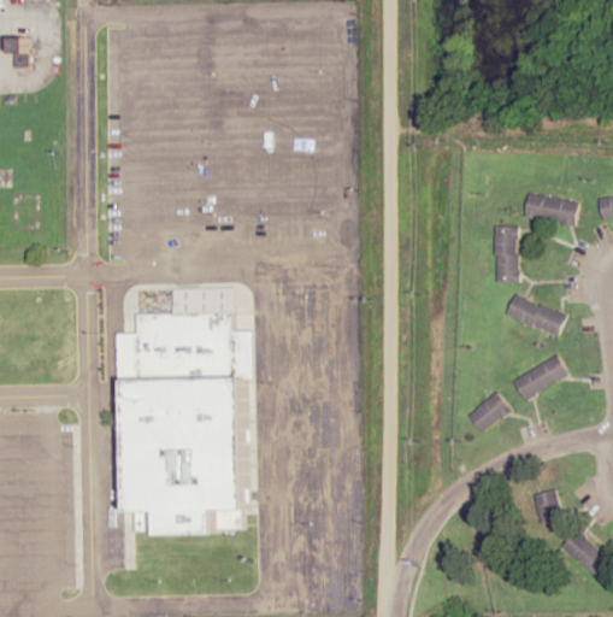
[(10,39),(11,66),(28,66),(27,37),(10,39)]
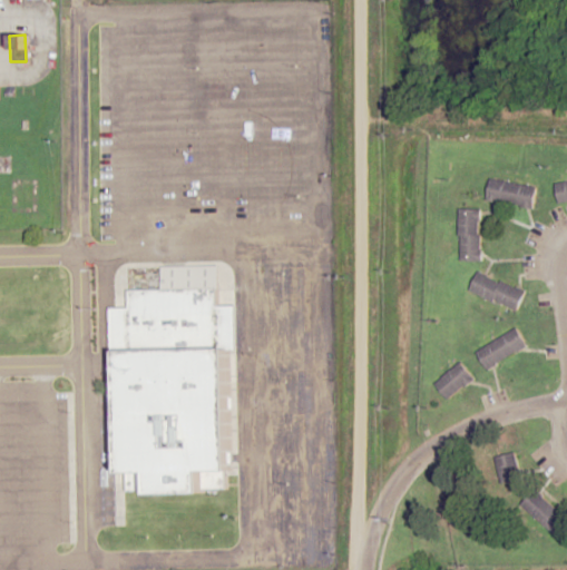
[(534,187),(488,180),(485,202),(530,209),(534,187)]
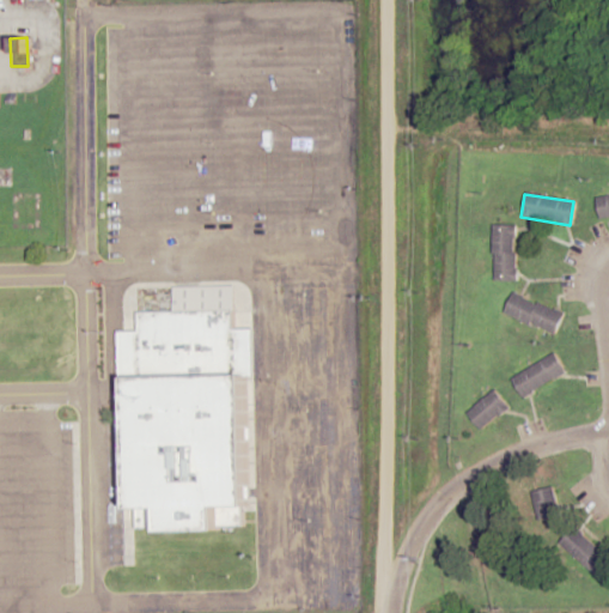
[(608,195),(594,199),(598,220),(608,218),(608,195)]
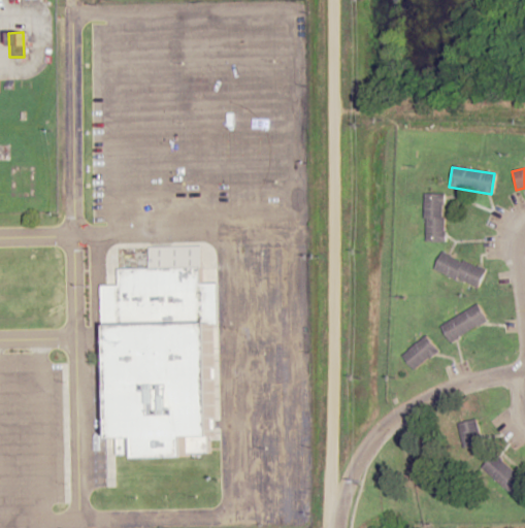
[(423,242),(443,242),(443,194),(423,194),(423,242)]
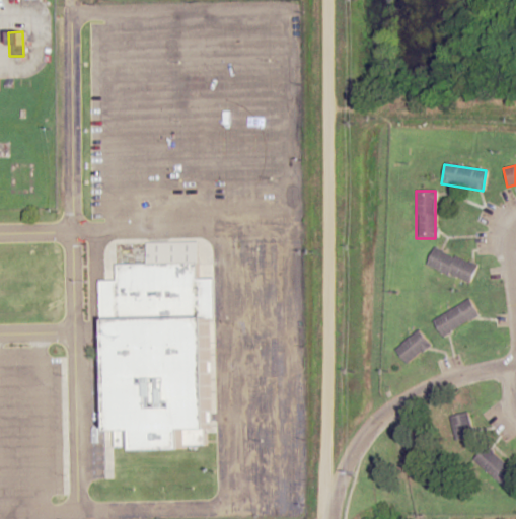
[(115,244),(117,279),(98,280),(99,322),(105,322),(109,432),(114,432),(114,445),(134,445),(134,449),(182,449),(182,443),(204,443),(203,430),(210,429),(206,319),(213,319),(212,279),(209,266),(195,263),(194,242),(115,244)]
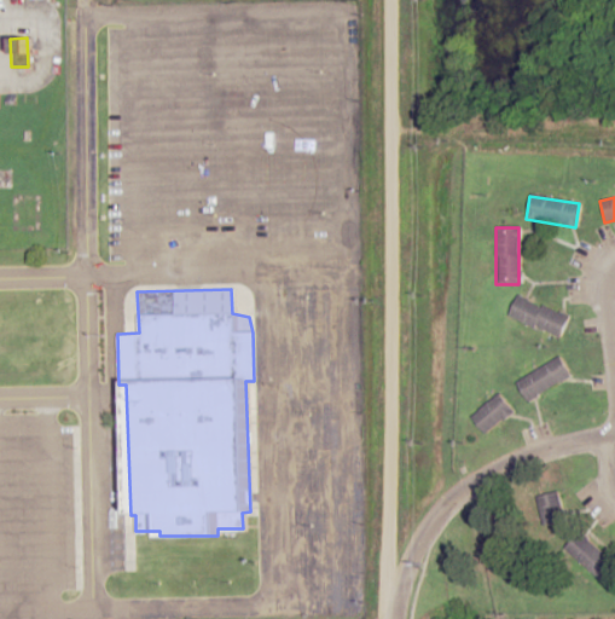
[(567,318),(516,295),(506,316),(557,339),(567,318)]
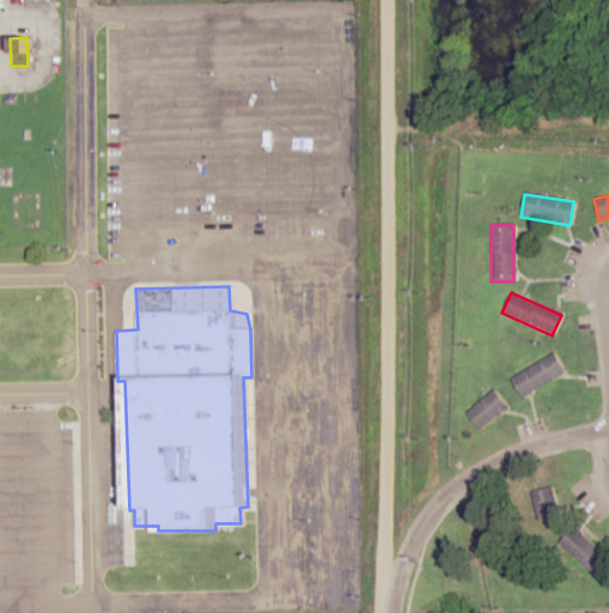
[(509,377),(519,398),(564,375),(553,354),(509,377)]
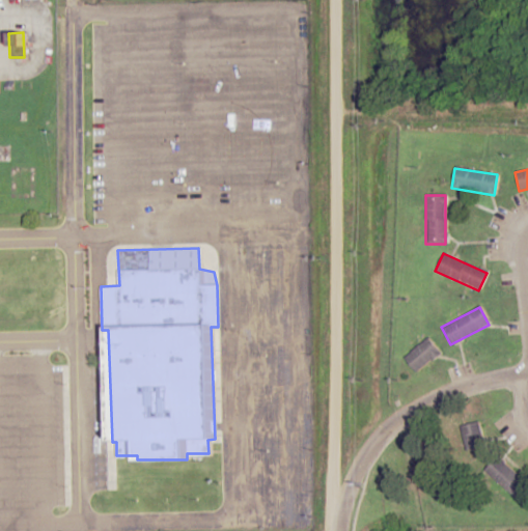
[(403,358),(418,375),(441,356),(425,338),(403,358)]
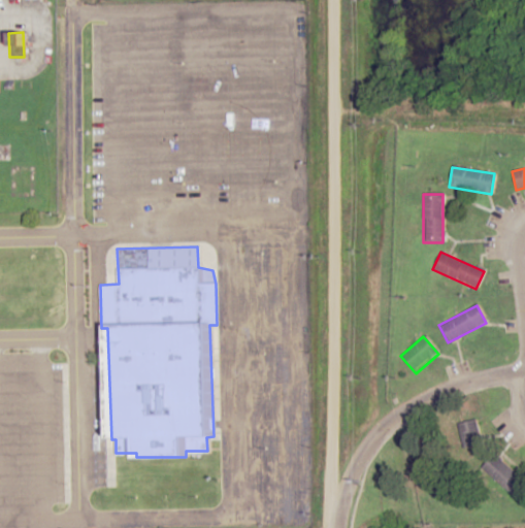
[(477,446),(477,424),(460,424),(460,446),(477,446)]
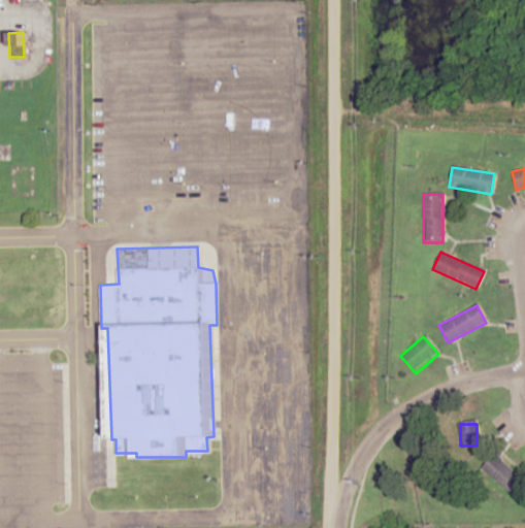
[(524,484),(493,454),(480,467),(511,497),(524,484)]
